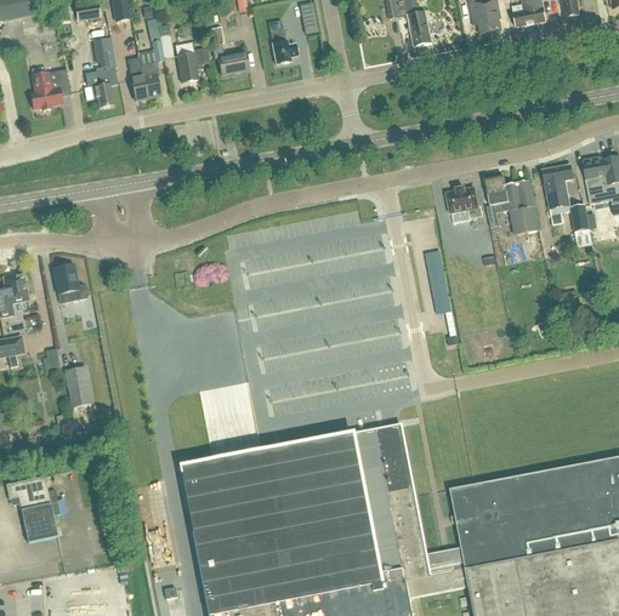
[(0,20),(33,13),(29,0),(0,0),(0,20)]
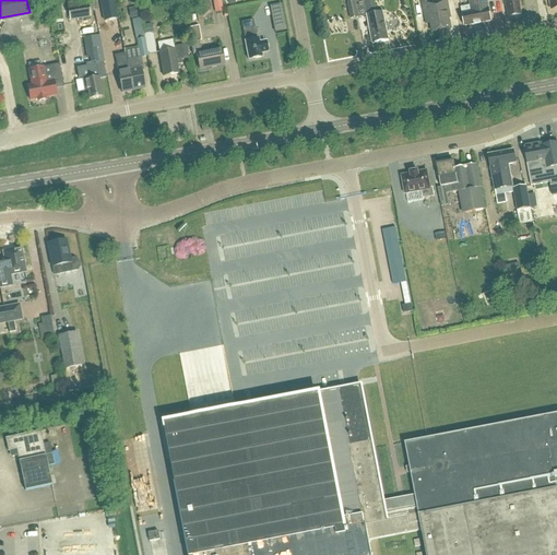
[(67,18),(87,14),(85,0),(80,0),(64,3),(67,18)]
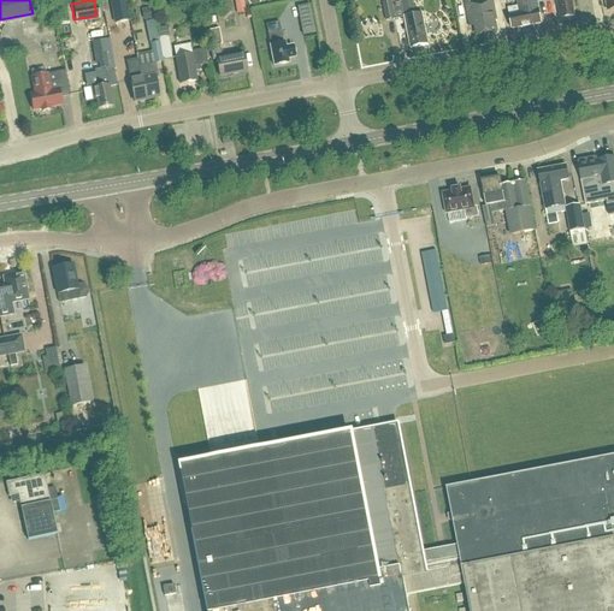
[(127,17),(124,0),(108,0),(112,19),(127,17)]
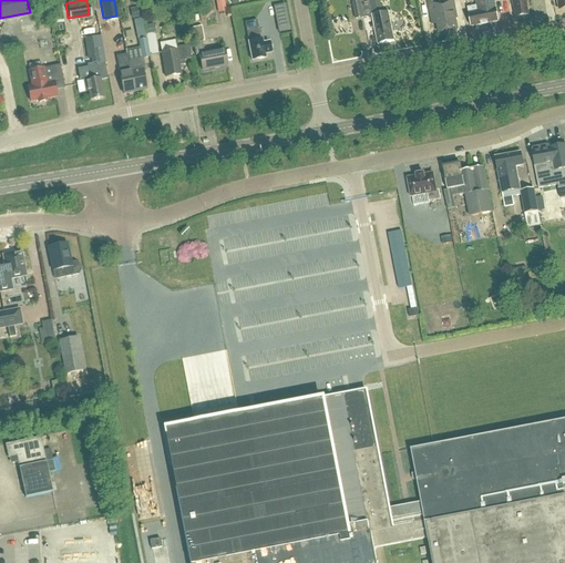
[(215,0),(216,9),(224,8),(223,0),(215,0)]
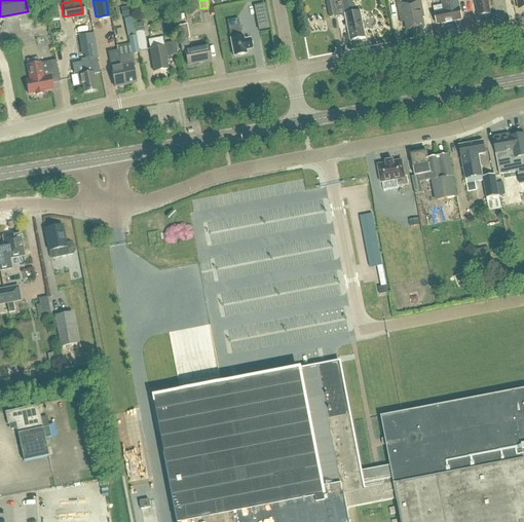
[(257,26),(267,25),(264,0),(254,2),(257,26)]
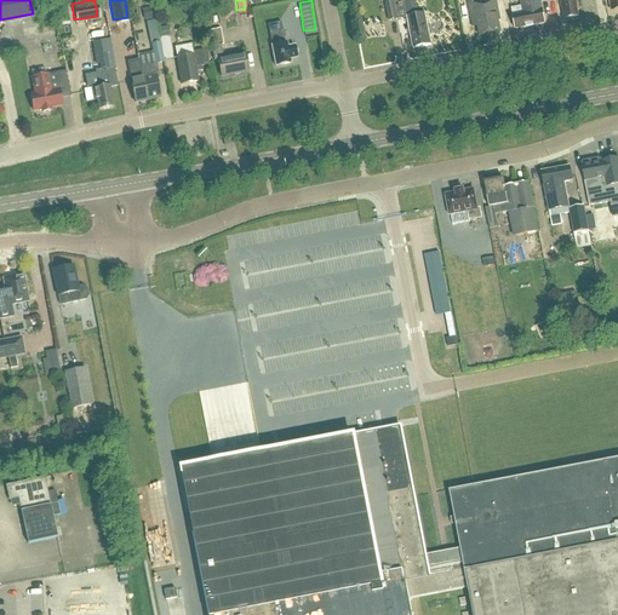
[(383,0),(387,17),(405,13),(411,45),(429,42),(423,17),(418,18),(413,0),(383,0)]
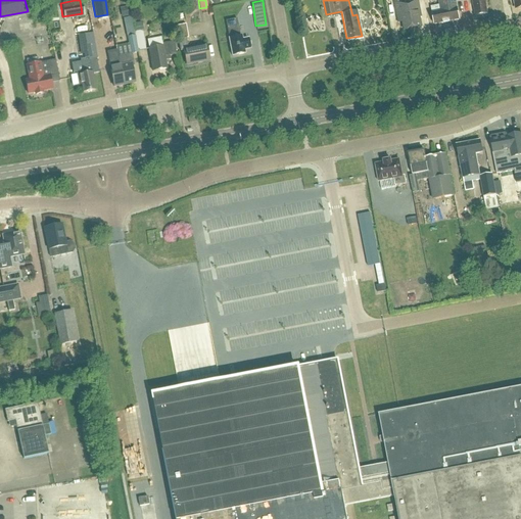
[(392,0),(392,1),(396,16),(399,15),(403,28),(420,24),(418,15),(420,14),(417,0),(392,0)]
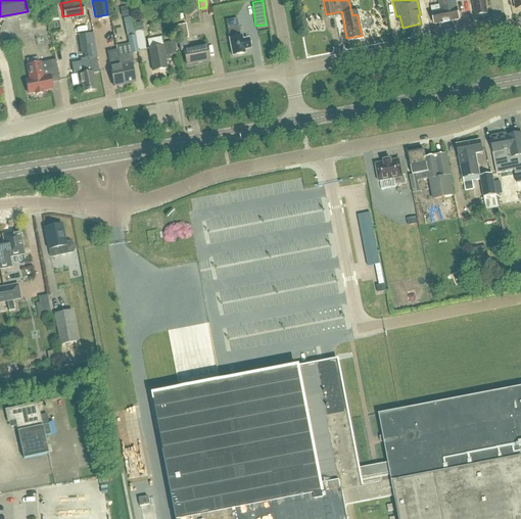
[(446,9),(445,0),(436,0),(437,3),(429,4),(432,22),(441,20),(439,10),(446,9)]
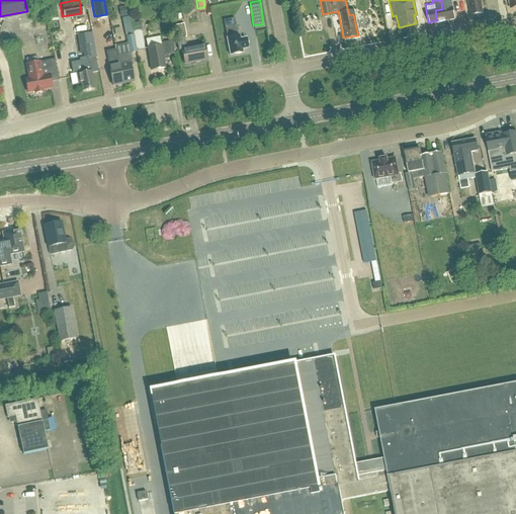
[(453,17),(449,0),(441,0),(442,9),(435,10),(437,20),(453,17)]
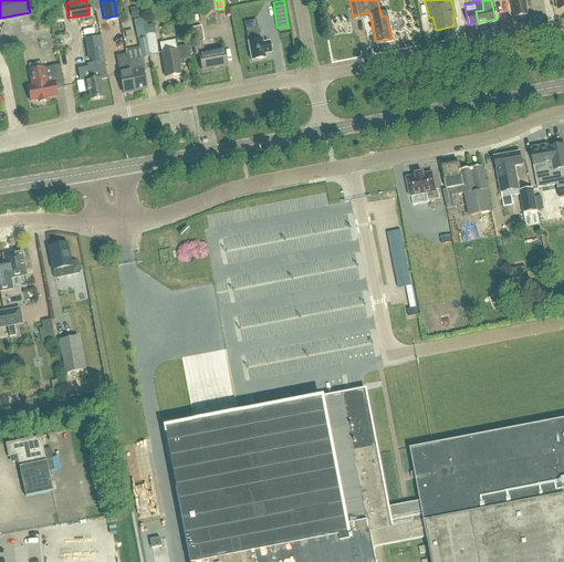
[(510,0),(512,14),(525,12),(523,0),(510,0)]
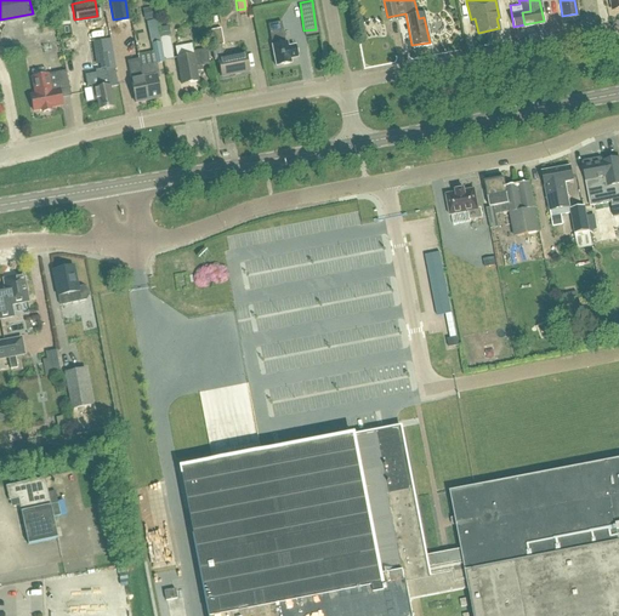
[(148,5),(140,6),(142,17),(151,15),(148,5)]
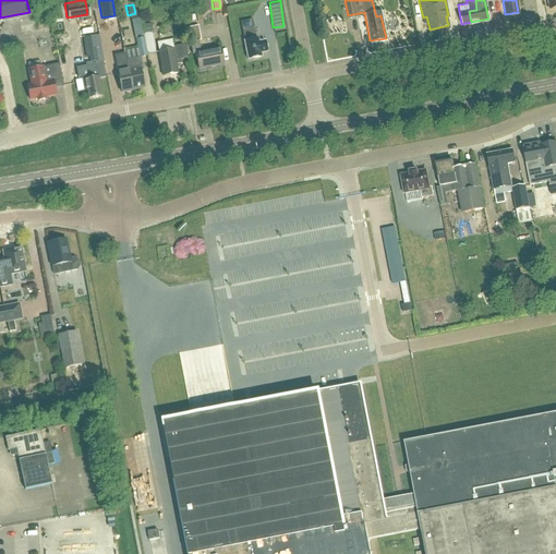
[(136,53),(144,51),(136,14),(129,16),(133,37),(134,37),(136,53)]
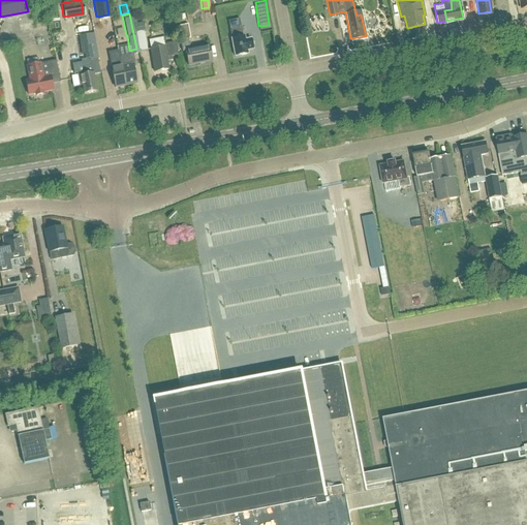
[(241,34),(238,16),(225,18),(229,36),(228,36),(233,54),(246,52),(245,48),(251,47),(249,36),(243,37),(243,33),(241,34)]
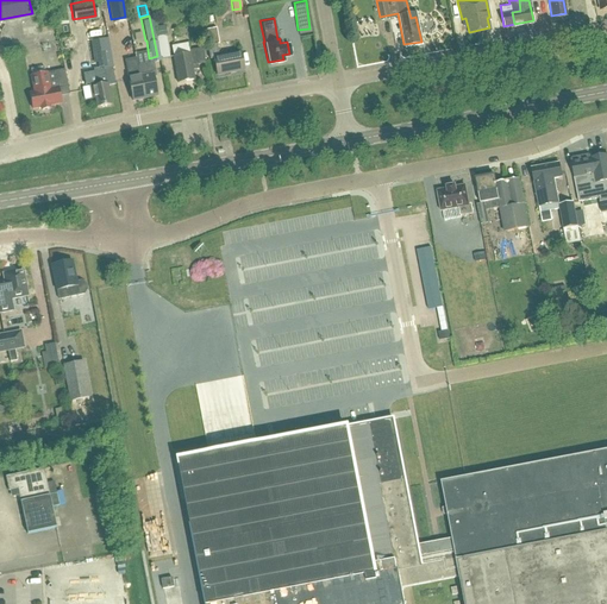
[(163,23),(155,24),(156,33),(164,31),(163,23)]
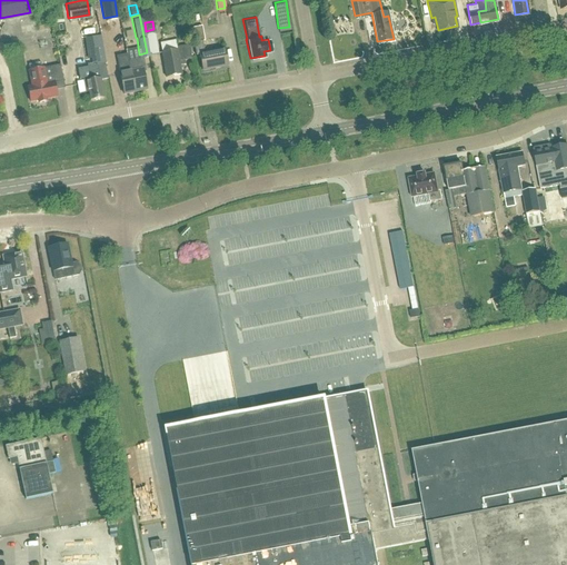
[(191,40),(200,39),(202,38),(199,23),(188,26),(190,40),(191,40)]
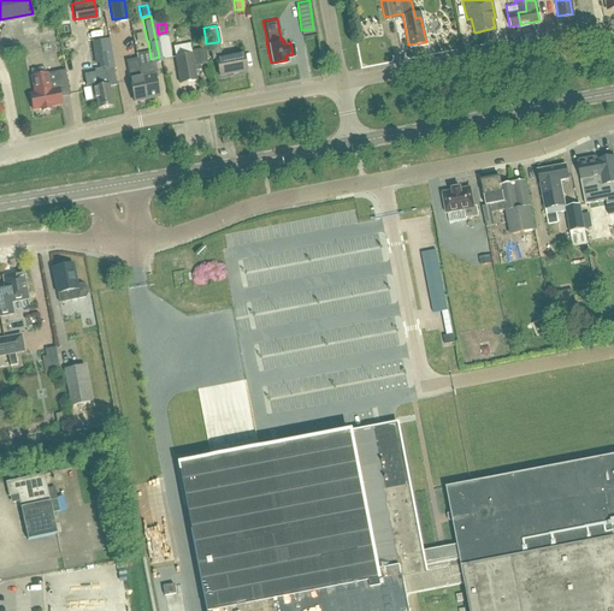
[(160,58),(170,55),(166,34),(157,35),(160,58)]
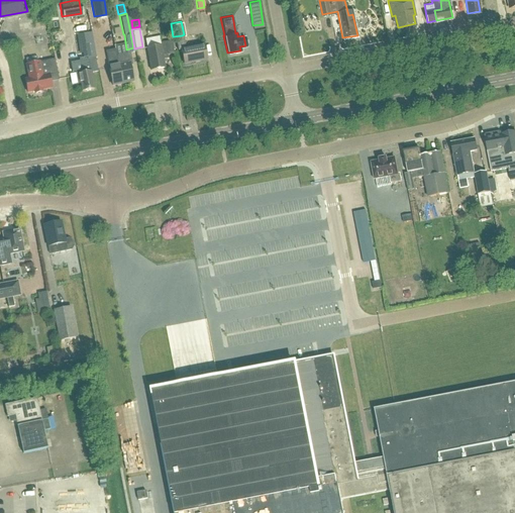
[(85,57),(69,60),(71,70),(74,69),(76,81),(79,81),(80,88),(92,86),(90,71),(96,70),(93,57),(94,57),(89,30),(81,31),(75,32),(78,50),(84,49),(85,57)]
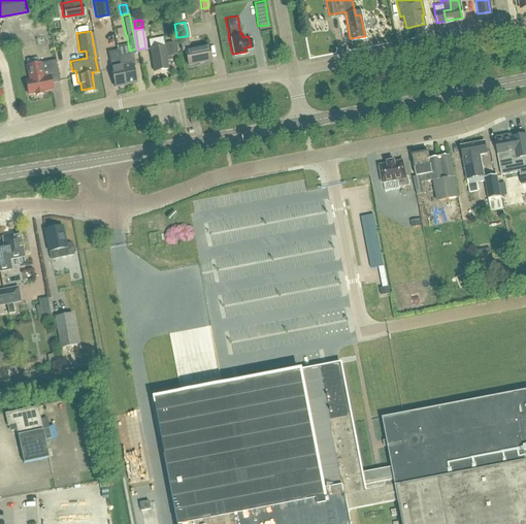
[(188,46),(186,36),(177,37),(179,48),(183,48),(186,63),(209,59),(206,43),(188,46)]
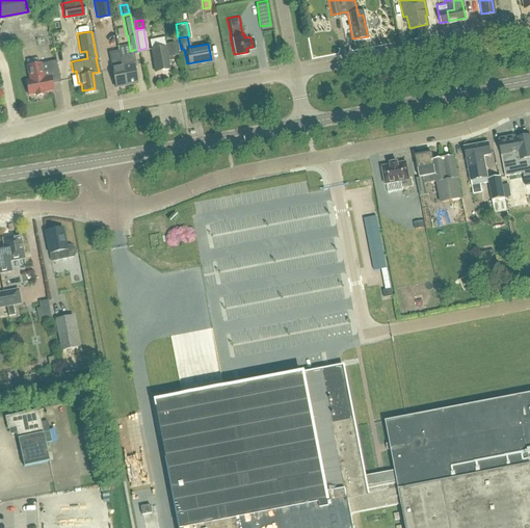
[(153,70),(167,68),(165,55),(177,53),(175,40),(162,42),(163,45),(149,47),(153,70)]
